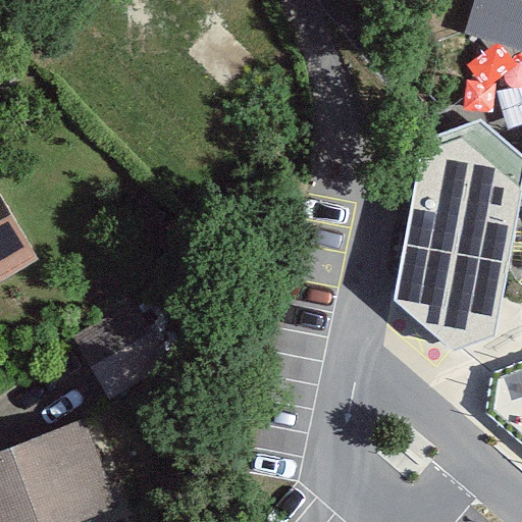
[(521,0),(475,0),(467,33),(521,48),(521,0)]
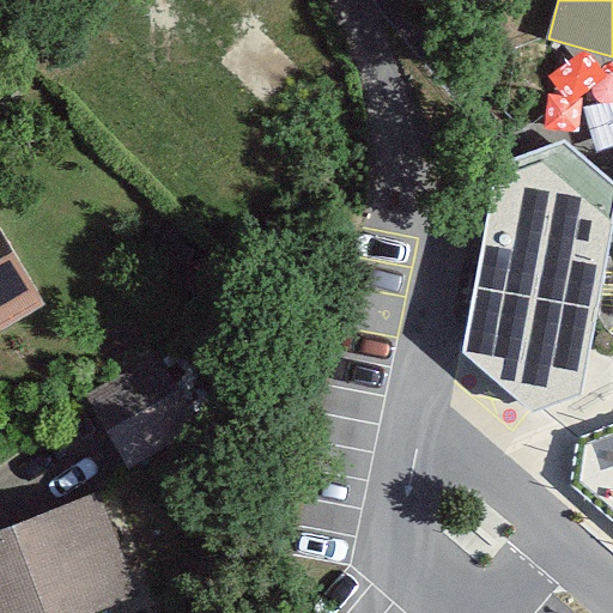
[(612,182),(566,139),(498,165),(462,356),(535,412),(582,395),(612,230),(612,182)]
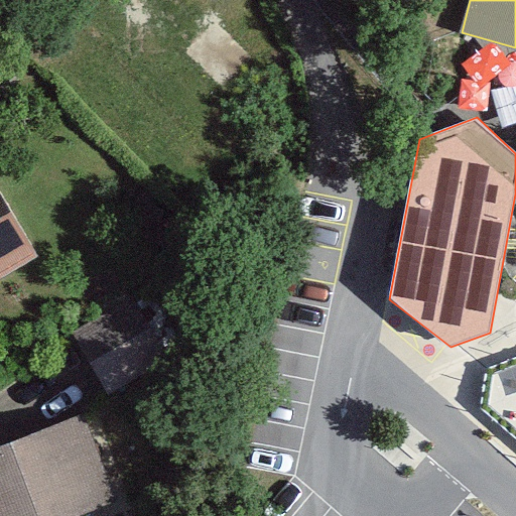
[(0,282),(27,267),(0,219),(0,282)]
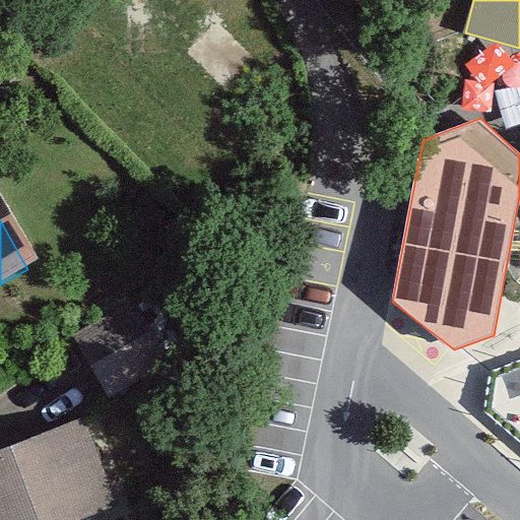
[(136,303),(69,336),(96,389),(164,355),(136,303)]
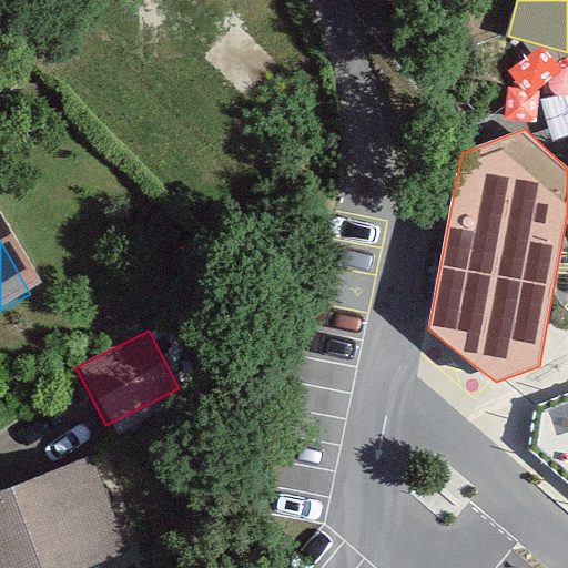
[(567,394),(543,403),(528,454),(567,489),(567,394)]
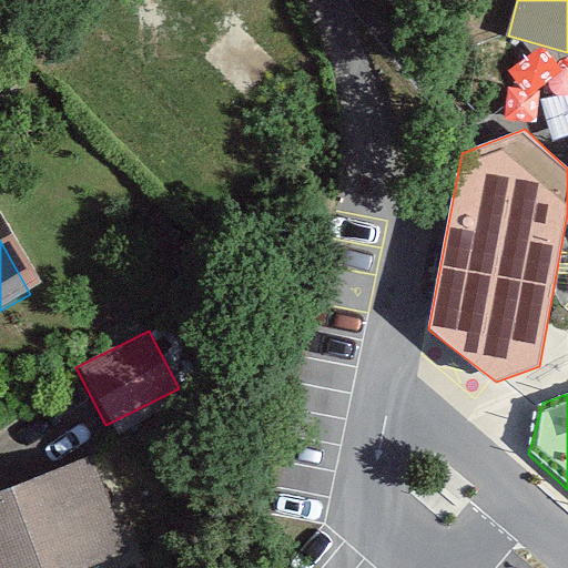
[(84,456),(0,487),(0,567),(88,567),(122,556),(84,456)]
